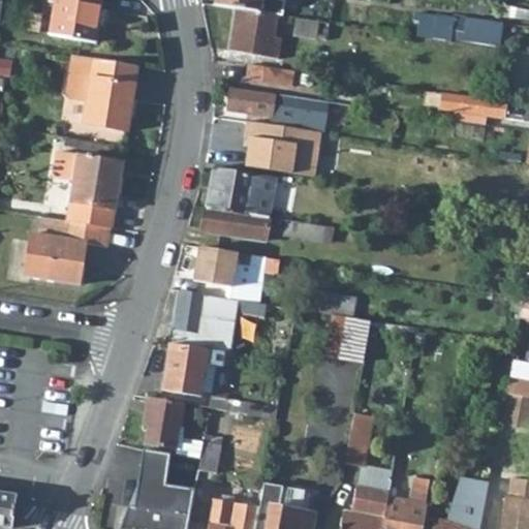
[(101,0),(49,0),(49,1),(54,1),(49,34),(95,42),(101,0)]
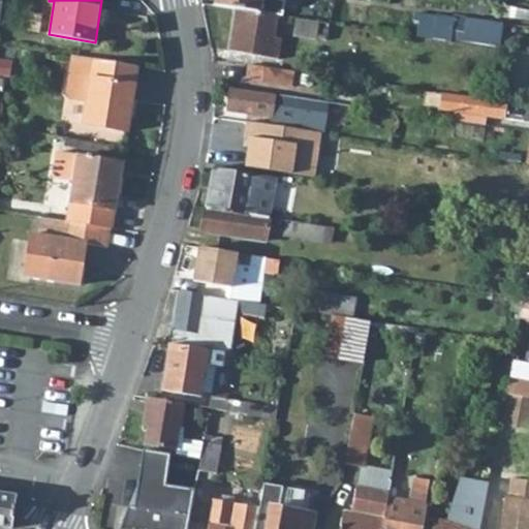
[(214,0),(214,5),(236,9),(260,12),(261,0),(214,0)]
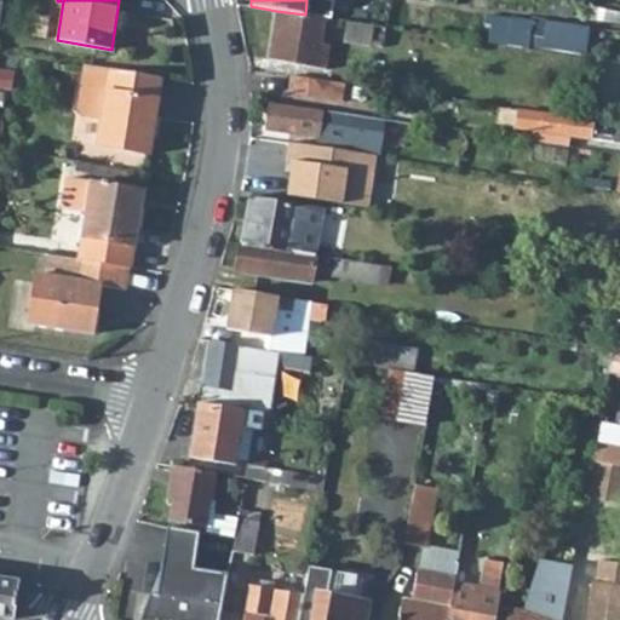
[(619,11),(586,5),(584,19),(619,19),(619,11)]
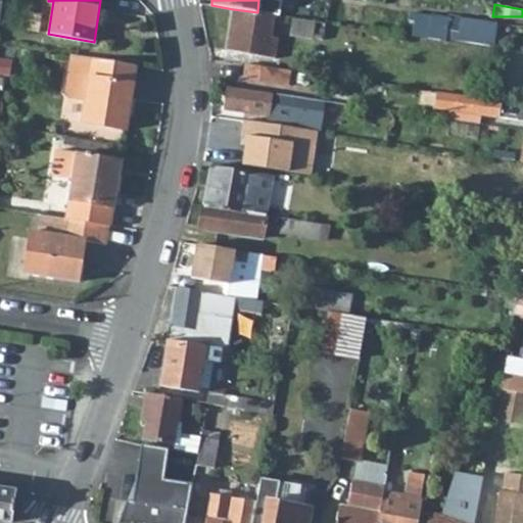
[(257,12),(233,9),(227,50),(275,57),(278,37),(272,37),(275,15),(256,13),(257,12)]
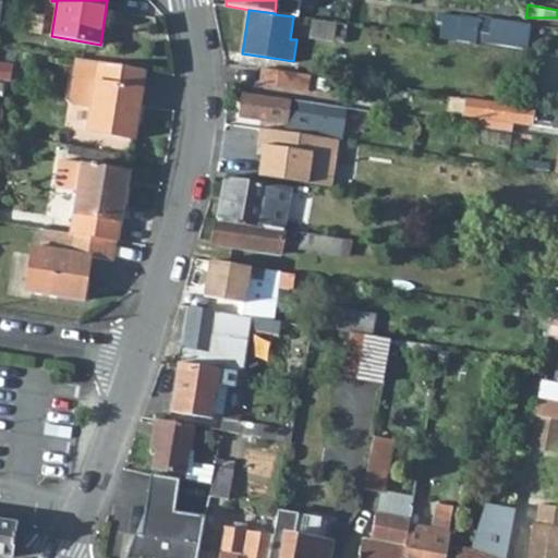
[(476,17),(436,13),(435,21),(441,22),(438,38),(474,44),(474,40),(525,48),(528,36),(531,36),(533,24),(478,15),(476,17)]
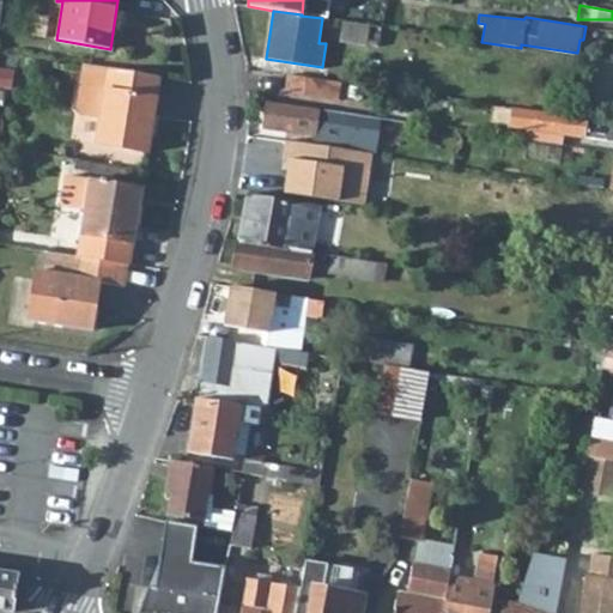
[(369,25),(343,22),(340,41),(365,46),(369,25)]
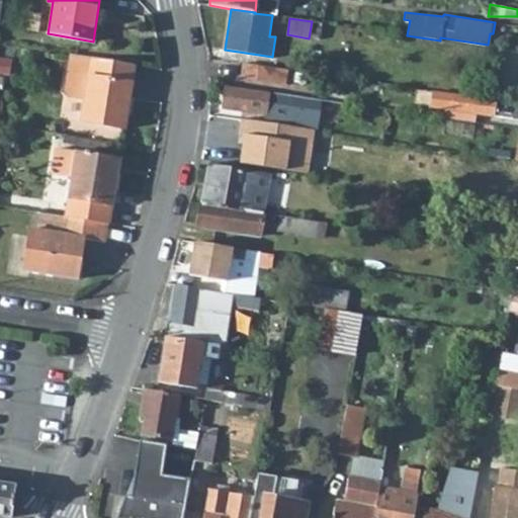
[(84,98),(81,120),(124,128),(132,83),(136,65),(71,55),(65,90),(69,96),(84,98)]
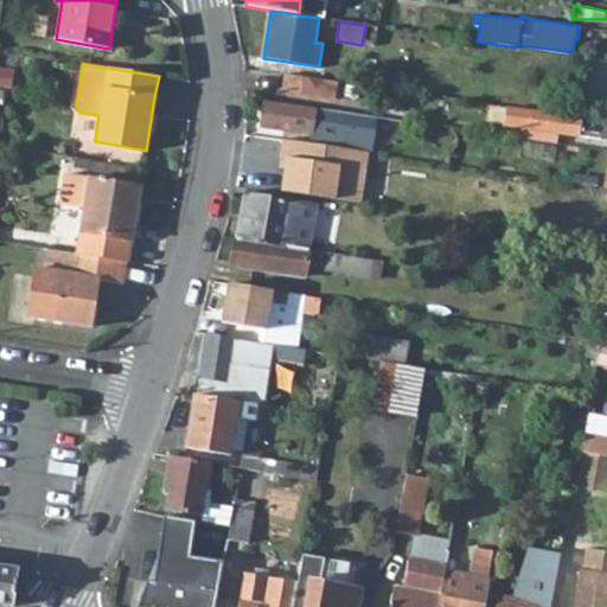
[(336,81),(286,74),(283,90),(333,97),(336,81)]
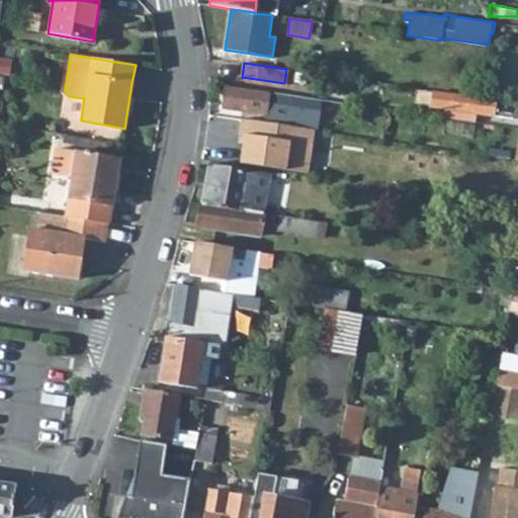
[(319,99),(227,85),(224,107),(266,113),(267,105),(317,113),(319,99)]
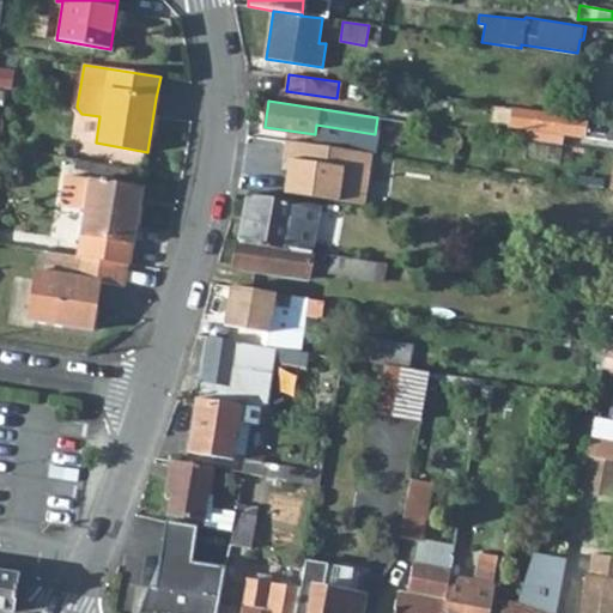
[(612,122),(511,109),(509,126),(527,128),(564,134),(612,140),(612,122)]
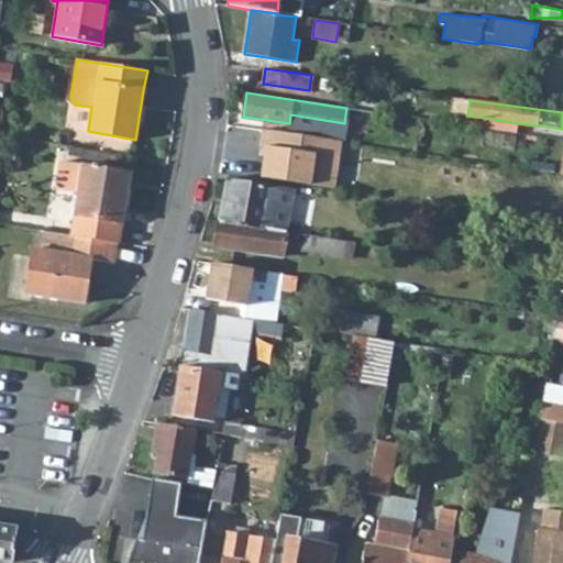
[(359,121),(375,123),(377,113),(346,108),(344,123),(357,125),(359,121)]
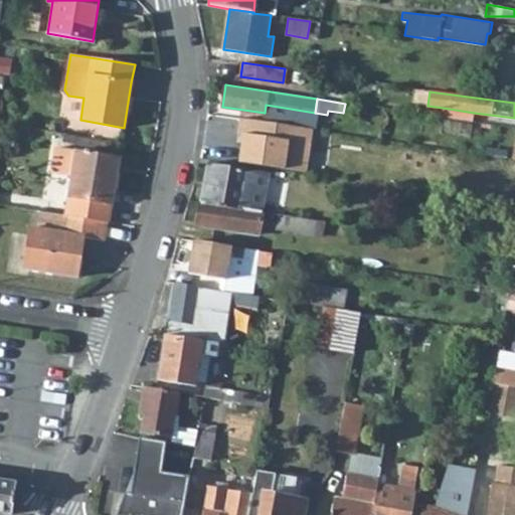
[(474,113),(443,108),(442,118),(472,122),(474,113)]
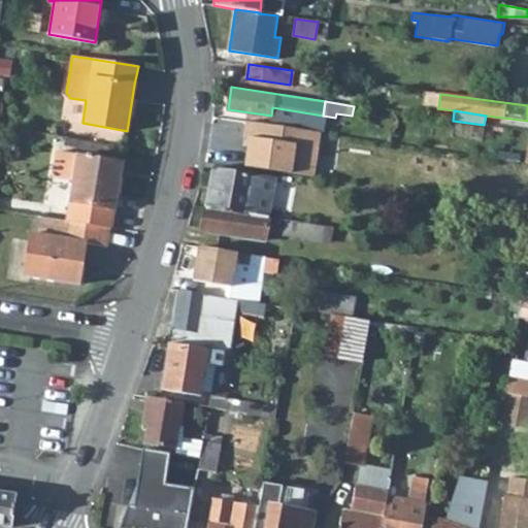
[(272,125),(226,118),(221,156),(243,160),(246,139),(269,142),(270,138),(272,125)]
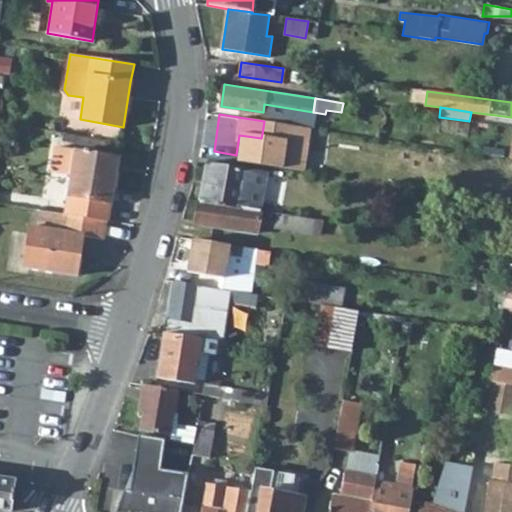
[(283,124),(265,121),(263,134),(281,137),(283,124)]
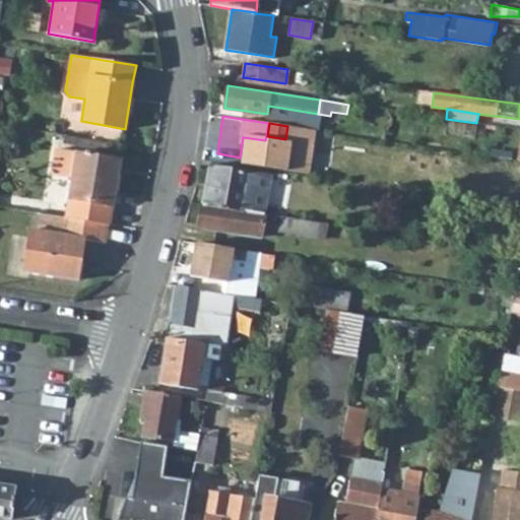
[(106,142),(64,135),(63,143),(104,150),(106,142)]
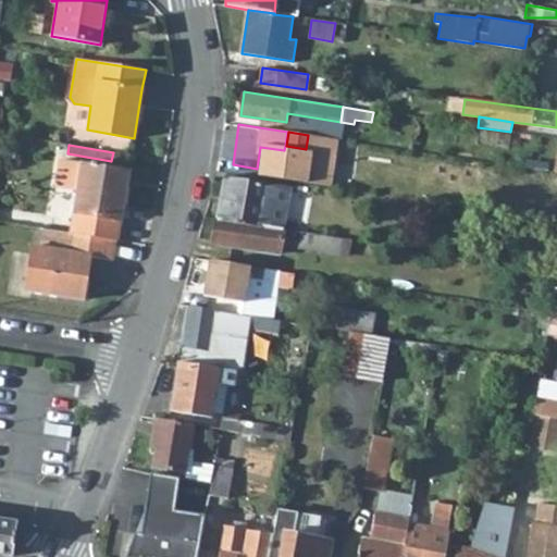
[(128,171),(60,160),(56,184),(77,188),(70,233),(114,239),(116,240),(128,171)]
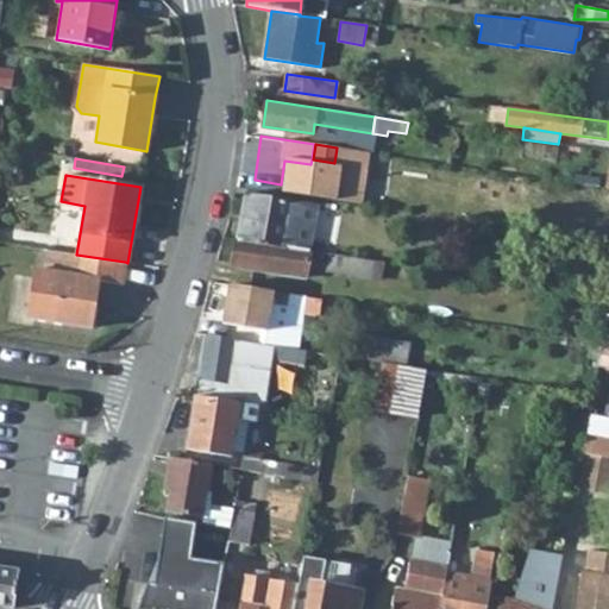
[(316,206),(244,194),(237,239),(308,250),(309,250),(316,206)]
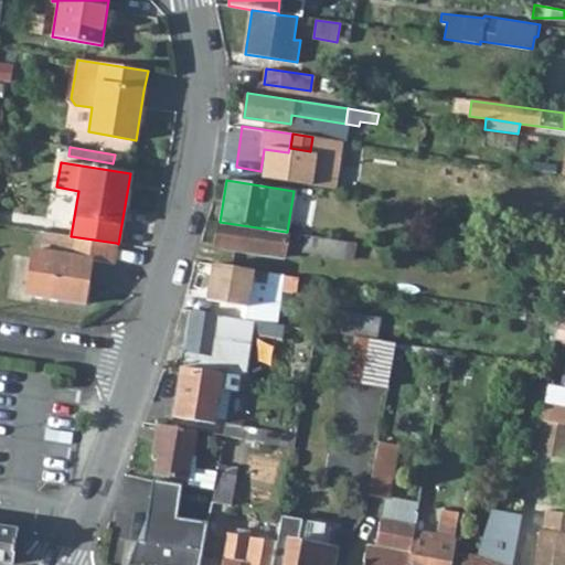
[(286,232),(220,222),(215,247),(238,251),(237,259),(263,264),(264,255),(283,258),(286,232)]
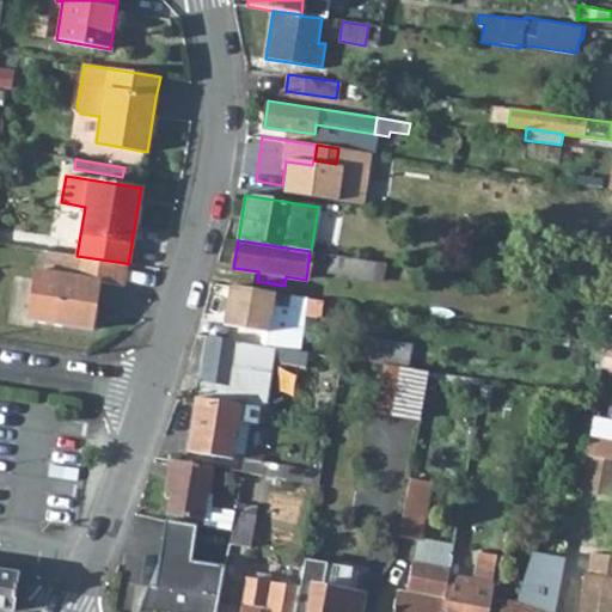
[(77,256),(47,251),(43,271),(35,270),(26,318),(91,329),(98,281),(122,286),(126,263),(77,256)]
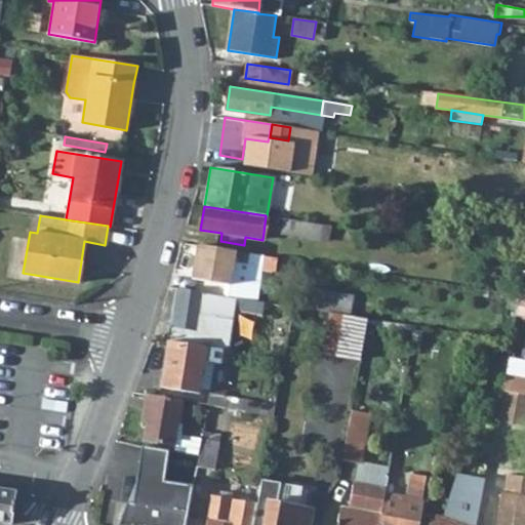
[(330,226),(282,218),(280,233),(328,240),(330,226)]
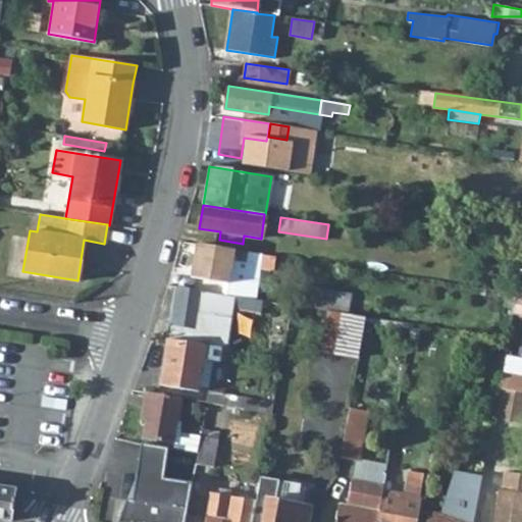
[(262,254),(196,244),(191,276),(224,282),(222,294),(256,299),(260,268),(273,270),(275,256),(262,254)]
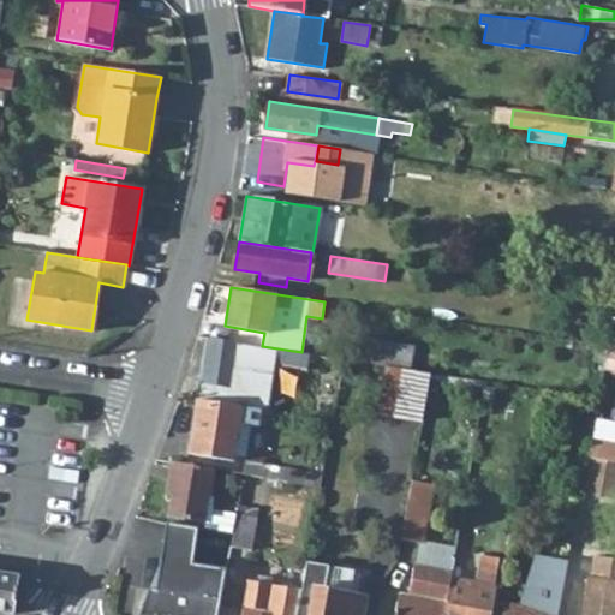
[(262,346),(208,338),(201,382),(197,381),(195,399),(197,400),(260,410),(268,411),(275,363),(300,368),(303,353),(302,352),(262,346)]
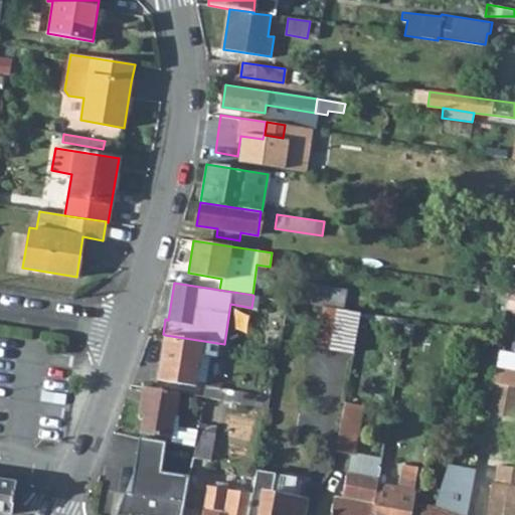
[(345,293),(292,285),(290,301),(298,302),(324,306),(342,309),(345,293)]
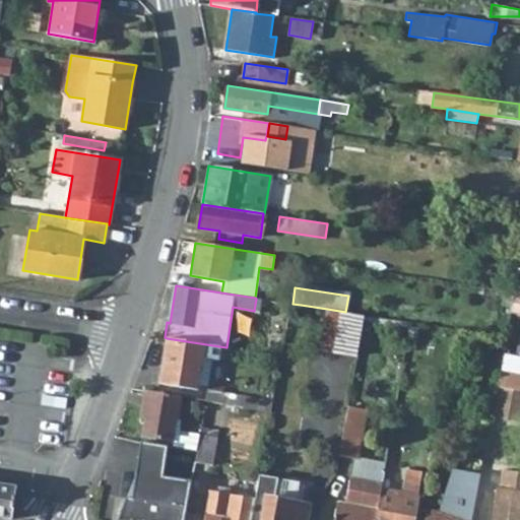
[(519,291),(514,291),(514,293),(510,311),(519,313),(519,291)]
